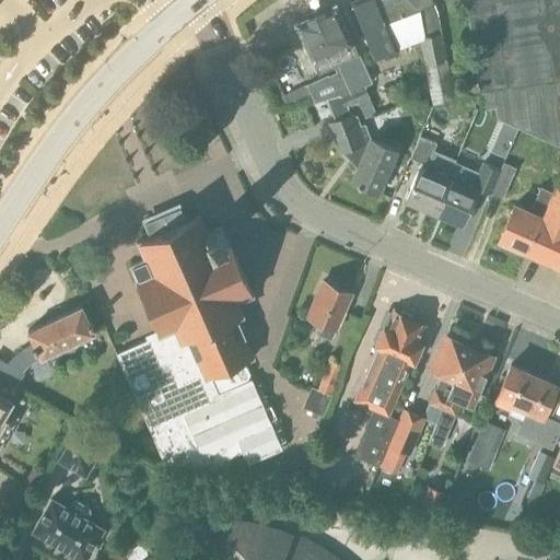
[(374,60),(386,55),(366,0),(351,0),(351,1),(374,60)]
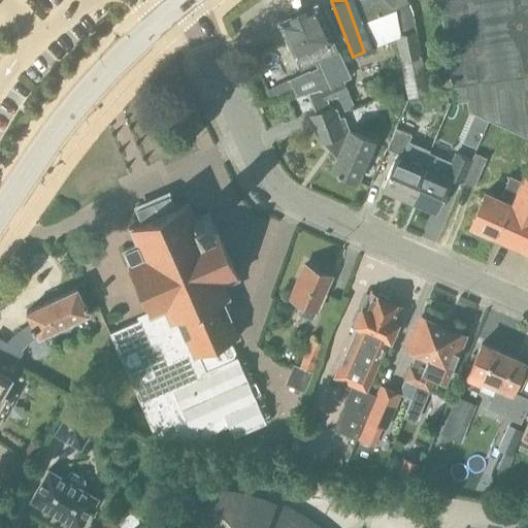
[(413,10),(407,0),(345,0),(364,52),(377,46),(380,54),(392,50),(392,47),(396,45),(400,61),(405,86),(406,86),(409,101),(419,99),(419,97),(429,94),(422,58),(413,10)]
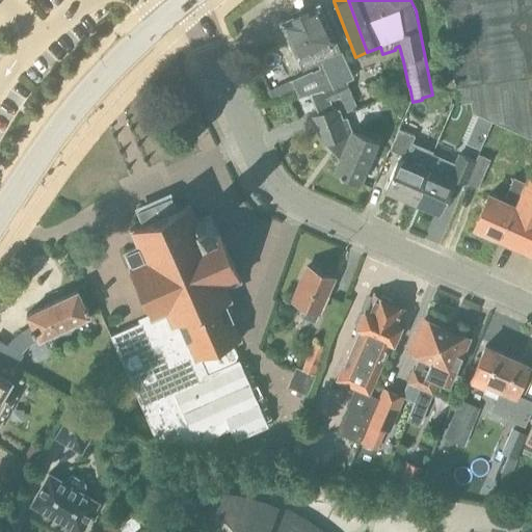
[(531,0),(443,0),(457,103),(471,101),(472,111),(531,137),(531,0)]
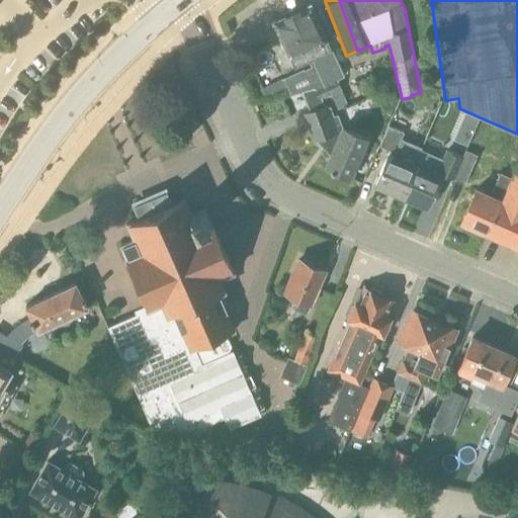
[(327,39),(310,3),(306,5),(303,4),(294,7),(294,10),(291,12),(313,61),(315,60),(318,67),(325,81),(323,82),(329,96),(332,94),(337,106),(347,101),(336,77),(342,74),(332,52),(327,39)]
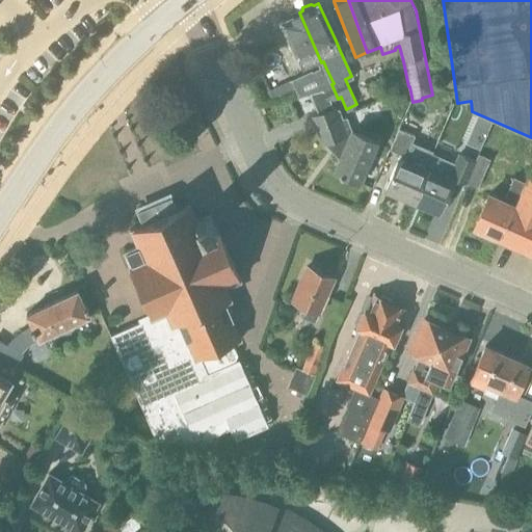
[(284,20),(281,22),(302,71),(321,62),(299,12),(295,15),(292,12),(284,17),(284,20)]
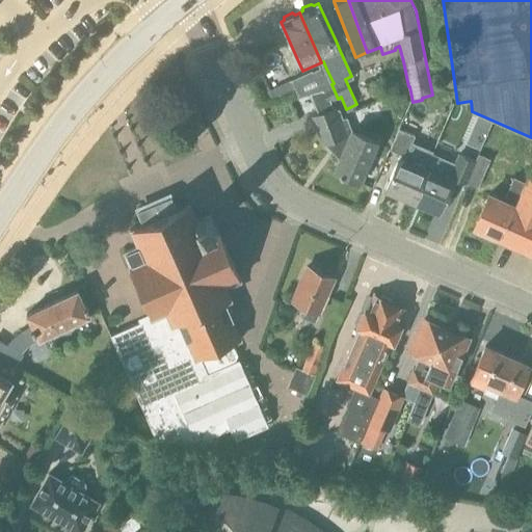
[(310,94),(311,95),(331,84),(334,83),(326,69),(321,70),(320,68),(312,72),(312,71),(292,79),(293,81),(271,91),(275,101),(297,91),(300,97),(310,95),(310,94)]
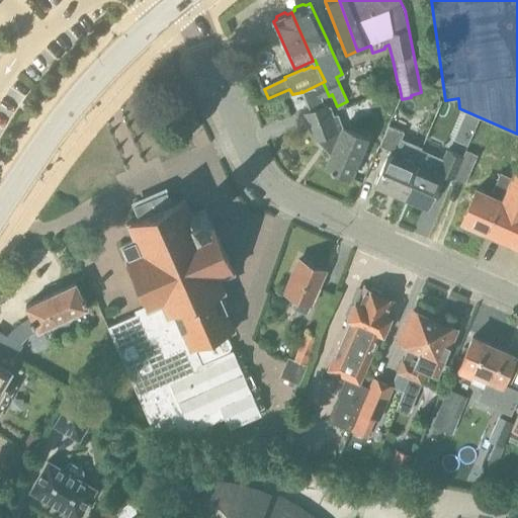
[(315,140),(335,133),(322,98),(329,96),(323,82),(303,92),(310,111),(305,113),(315,140)]
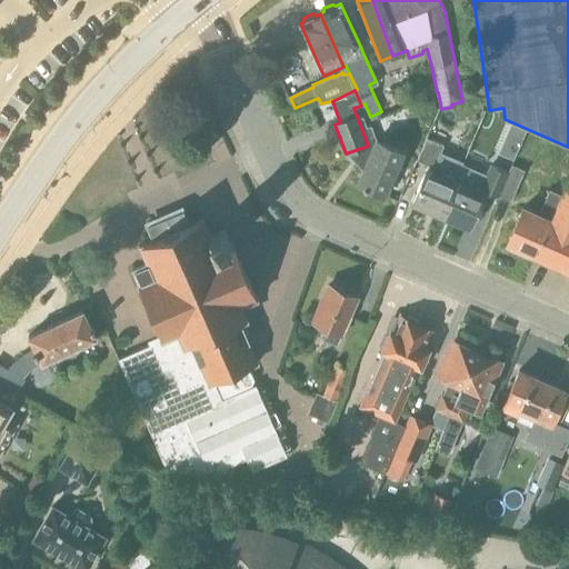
[(427,139),(418,161),(436,168),(445,147),(427,139)]
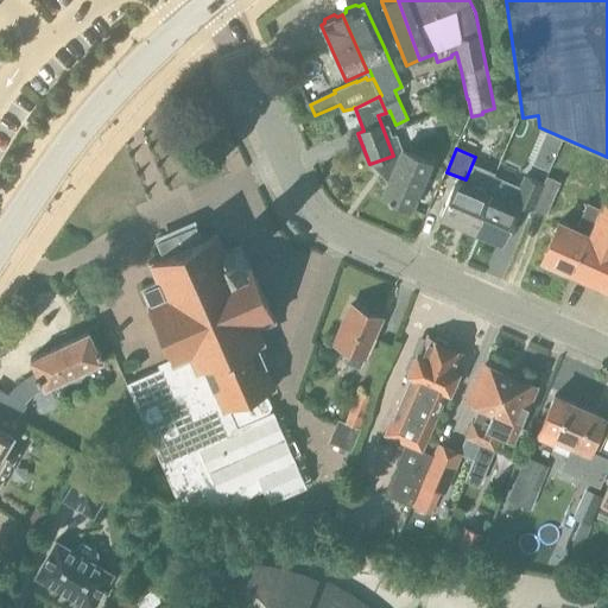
[(401,150),(381,196),(410,208),(430,162),(401,150)]
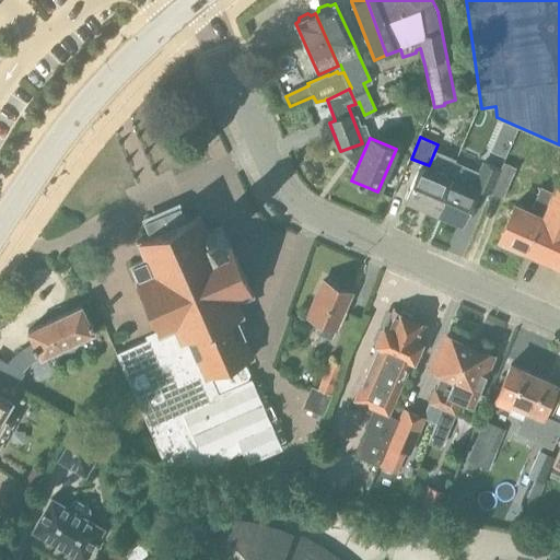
[(420,166),(406,198),(433,210),(447,178),(455,163),(457,159),(435,149),(429,165),(427,170),(420,166)]
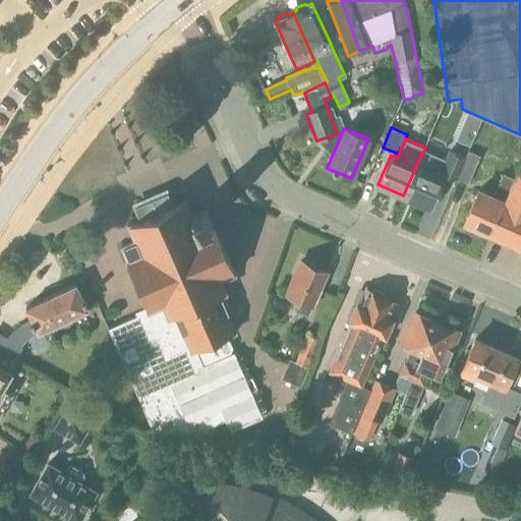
[(470,184),(482,157),(469,151),(466,159),(457,179),(470,184)]
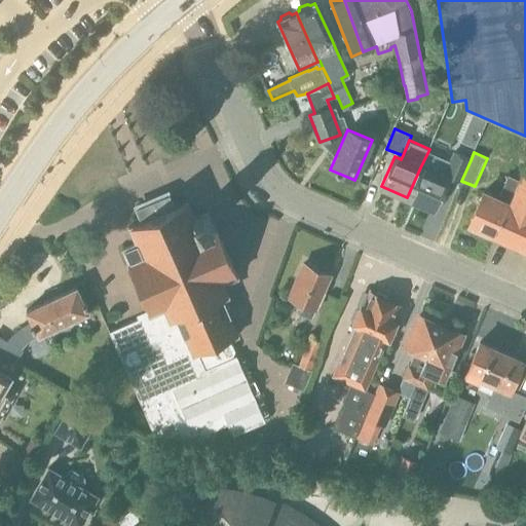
[(420,167),(407,197),(434,209),(447,179),(437,175),(443,159),(427,153),(420,167)]
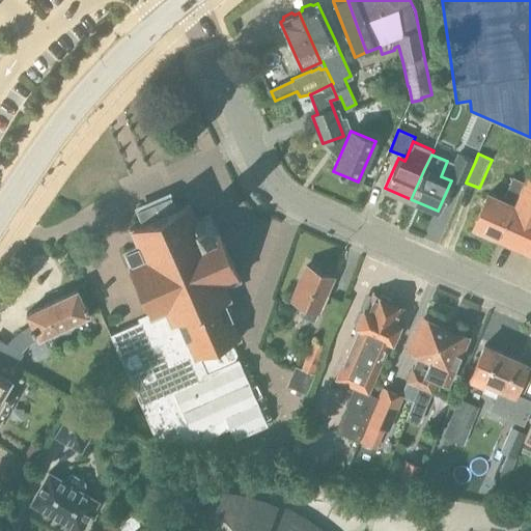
[(459,155),(450,175),(466,183),(475,162),(459,155)]
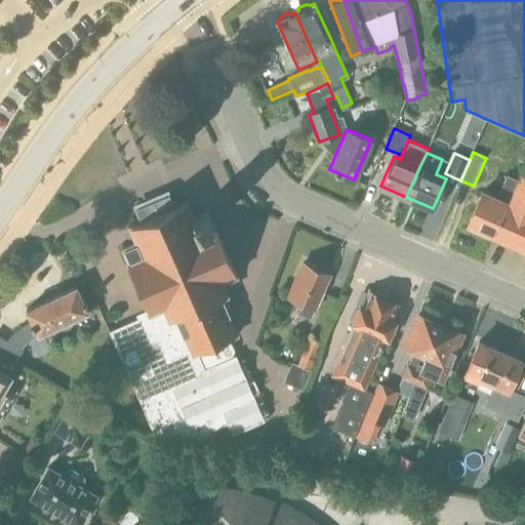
[(524,169),(515,165),(499,205),(469,194),(454,232),(517,256),(524,235),(524,169)]
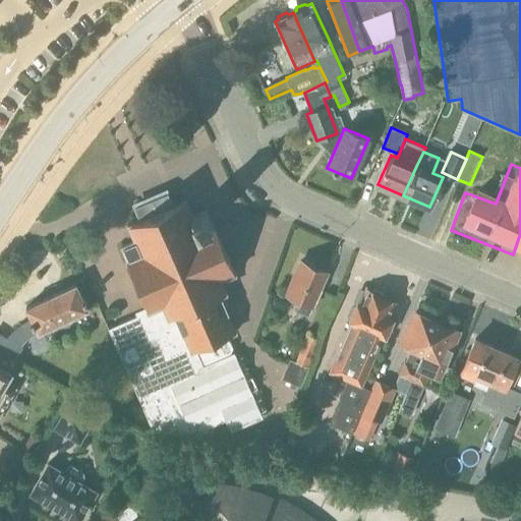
[(148,310),(108,328),(153,431),(211,441),(213,428),(211,424),(225,418),(230,430),(263,416),(234,352),(231,354),(224,337),(235,332),(219,295),(226,292),(220,279),(235,272),(213,220),(211,221),(206,209),(191,215),(185,200),(173,206),(167,192),(137,206),(142,219),(128,225),(135,240),(121,245),(127,258),(125,261),(148,310)]
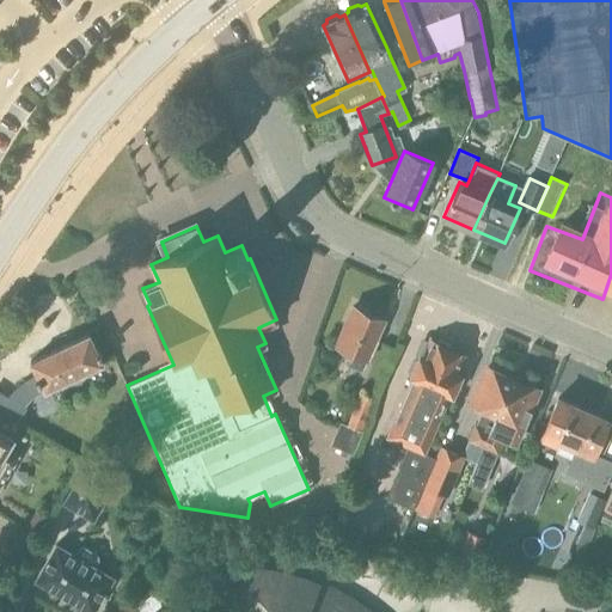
[(384,320),(353,307),(336,344),(353,352),(347,365),(362,371),(368,359),(369,359),(378,340),(375,338),(384,320)]
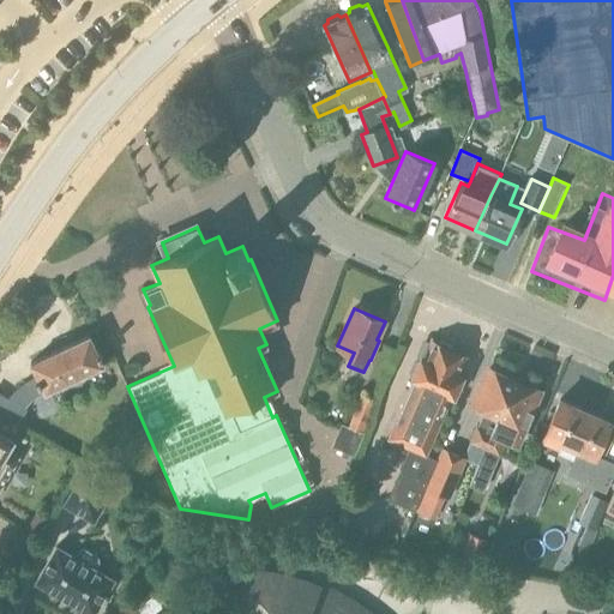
[(8,397),(0,392),(0,413),(14,421),(23,410),(31,401),(38,395),(44,391),(103,363),(89,335),(31,362),(36,374),(26,380),(16,389),(11,395),(8,397)]
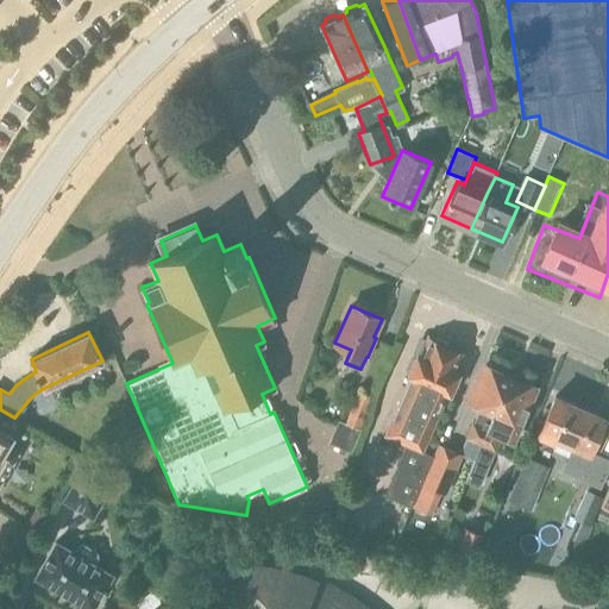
[(385,434),(406,444),(384,494),(410,506),(433,456),(422,450),(447,391),(450,391),(457,374),(452,371),(459,355),(426,340),(419,356),(418,356),(409,375),(410,375),(385,434)]
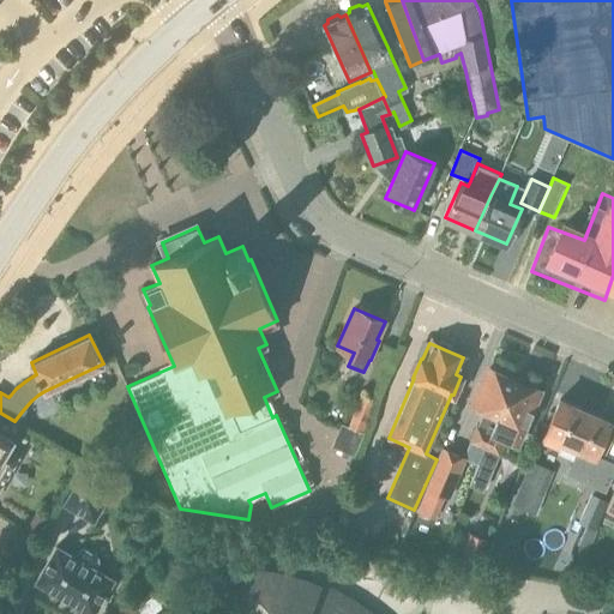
[(483,447),(512,378),(489,367),(483,383),(480,381),(470,404),(483,410),(477,425),(476,425),(469,440),(483,447)]
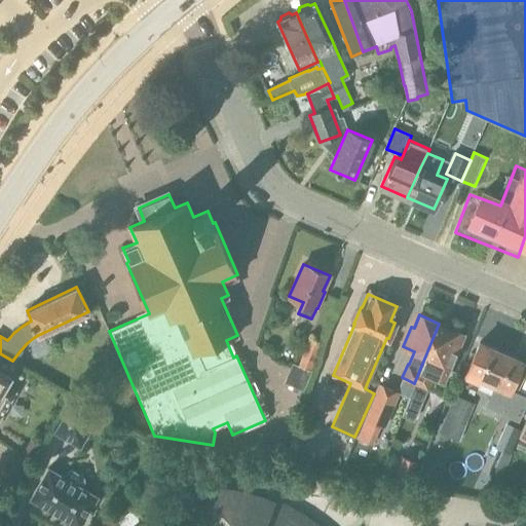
[(439,324),(414,383),(427,388),(433,375),(444,380),(450,367),(459,347),(456,346),(461,333),(439,324)]
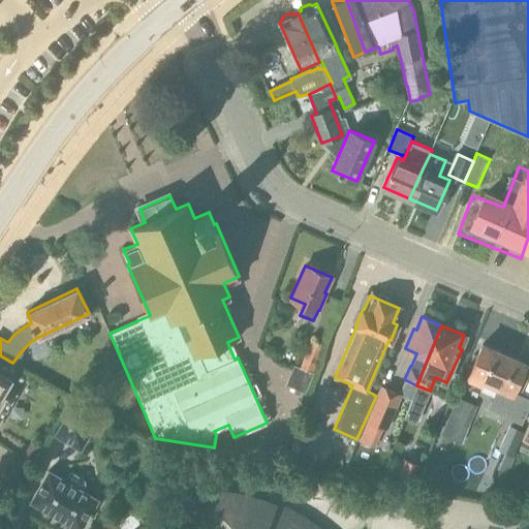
[(287,385),(309,395),(317,375),(312,373),(323,344),(313,340),(303,367),(296,365),(287,385)]
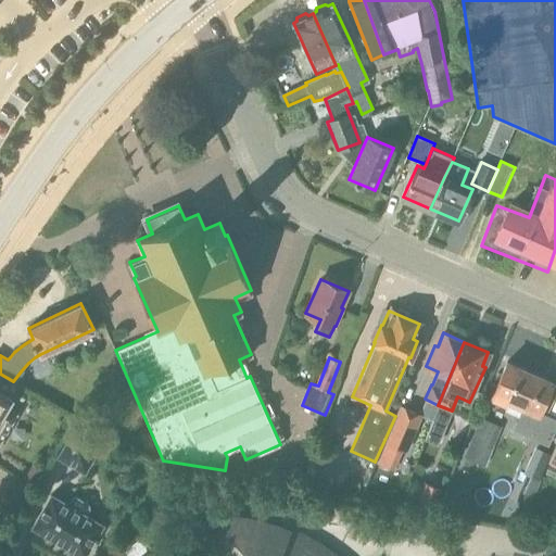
[(507,361),(491,396),(506,403),(507,400),(522,406),(516,421),(530,428),(527,436),(548,445),(555,428),(555,383),(553,382),(553,381),(507,361)]
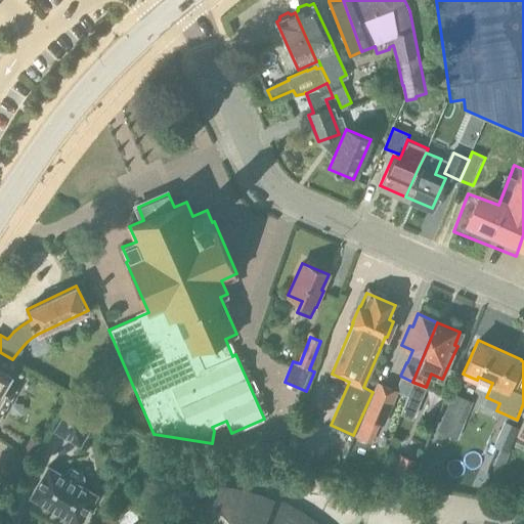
[(0,368),(0,417),(15,391),(6,385),(11,376),(0,368)]
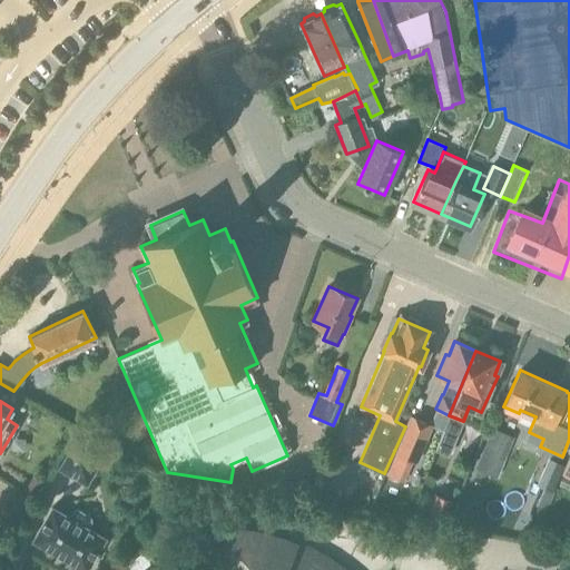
[(434,424),(413,415),(387,474),(406,483),(415,461),(420,463),(434,424)]
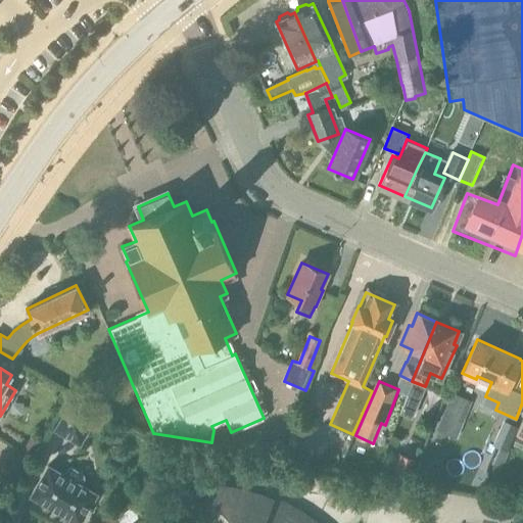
[(94,419),(69,405),(54,429),(80,443),(94,419)]
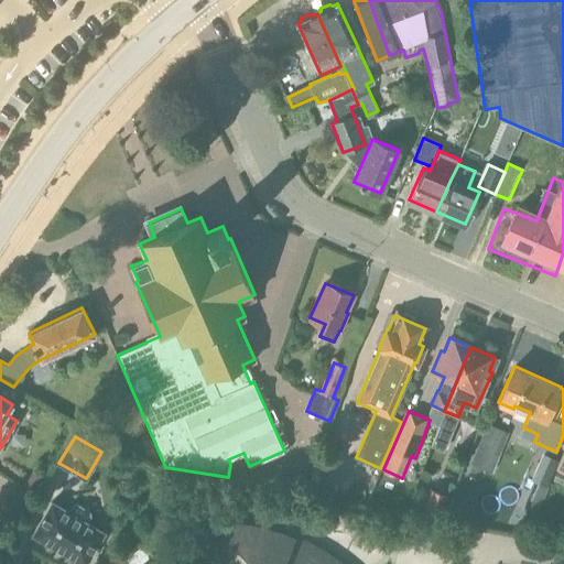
[(479,444),(472,464),(492,473),(499,456),(494,454),(495,451),(479,444)]
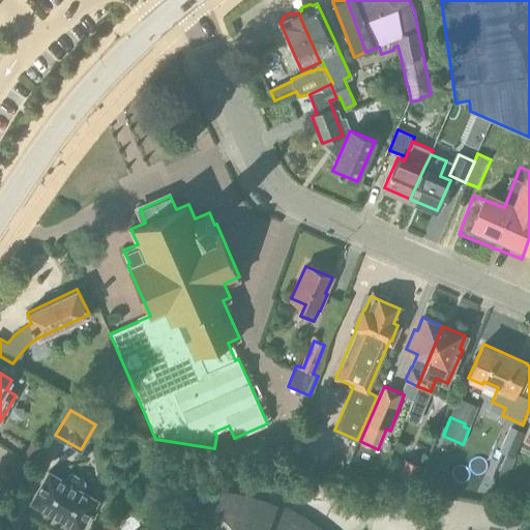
[(510,425),(499,450),(513,457),(525,432),(510,425)]
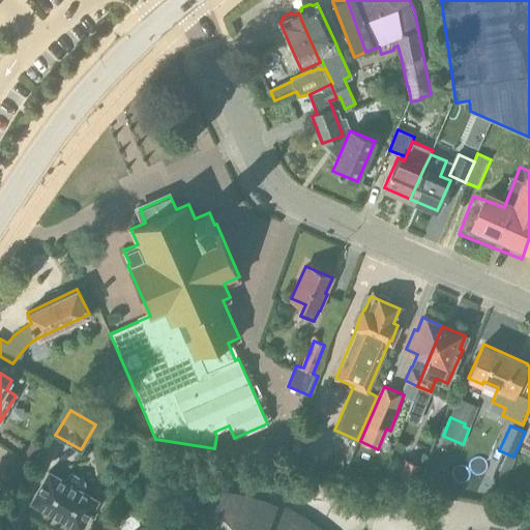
[(415,491),(423,465),(405,459),(396,484),(415,491)]
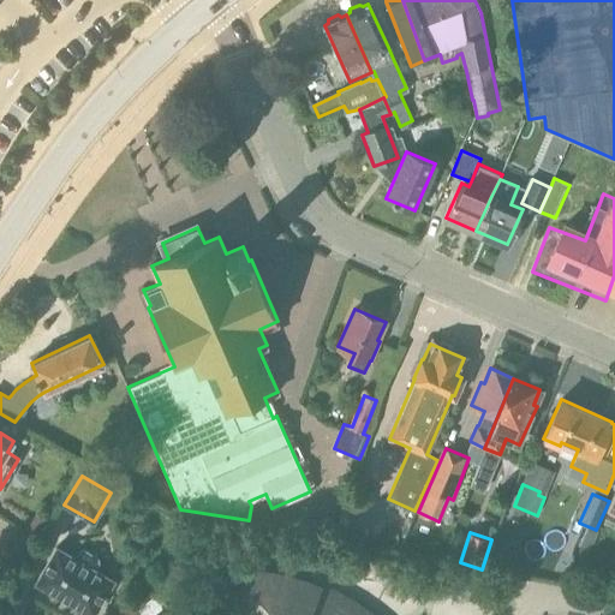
[(57,547),(36,581),(93,614),(114,579),(95,568),(99,561),(99,556),(84,549),(81,550),(76,557),(57,547)]
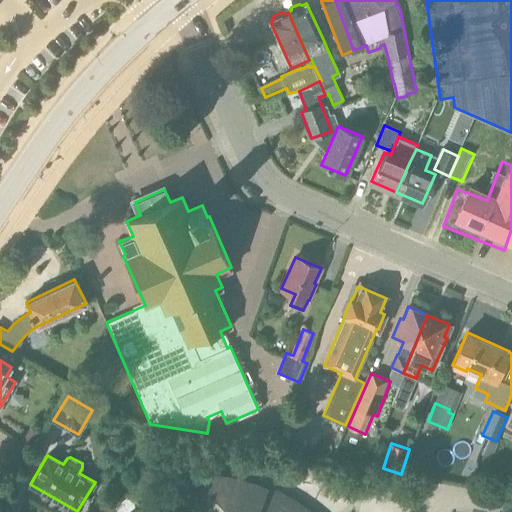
[(308,511),(306,510),(296,503),(296,502),(293,500),(293,501),(279,493),(268,488),(268,487),(265,486),(256,483),(256,482),(253,481),(252,482),(237,477),(225,475),(225,474),(222,474),(222,475),(209,473),(192,473),(193,490),(195,502),(195,503),(196,506),(197,511),(308,511)]
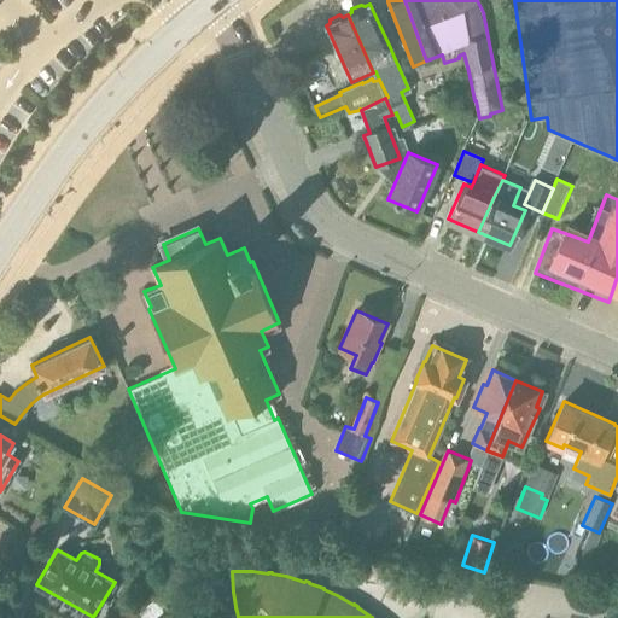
[(152,599),(128,610),(130,617),(145,617),(158,612),(152,599)]
